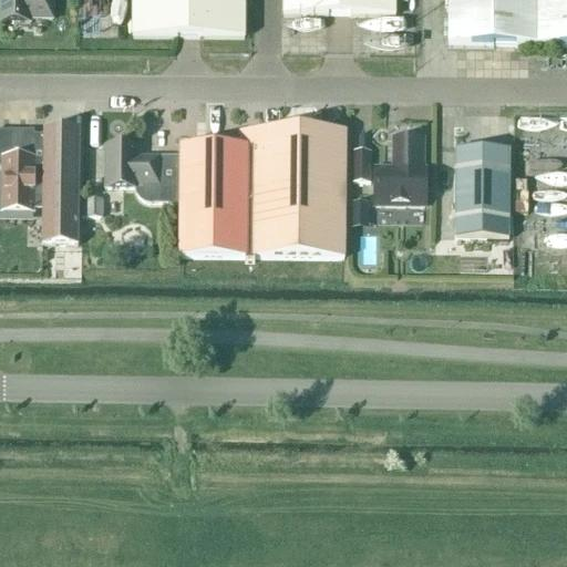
[(0,0),(0,24),(31,26),(31,22),(53,22),(52,0),(0,0)]
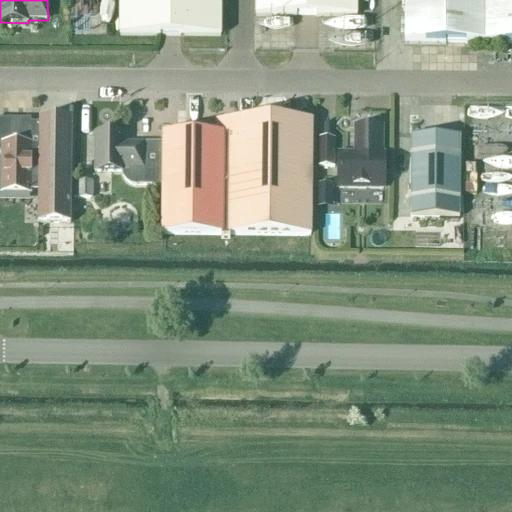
[(221,37),(220,0),(120,0),(120,36),(221,37)]
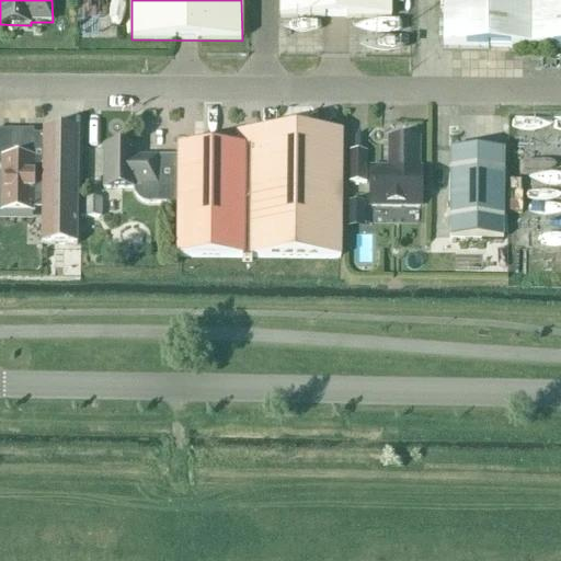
[(281,0),(281,19),(391,19),(390,0),(281,0)]
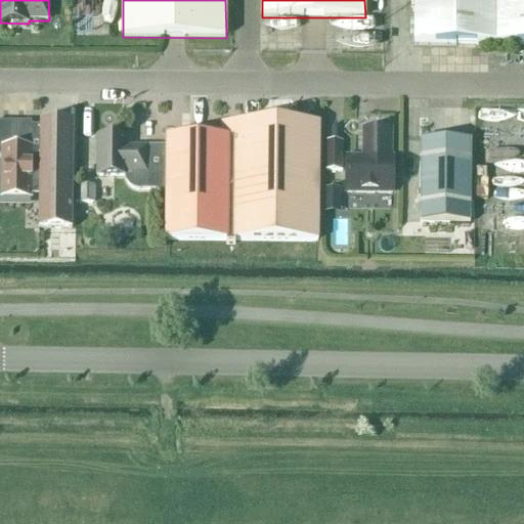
[(523,0),(415,0),(415,45),(523,45),(523,0)]
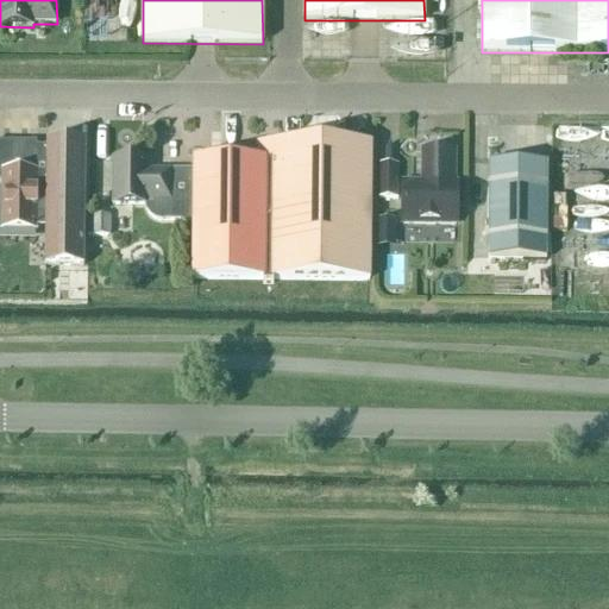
[(37,148),(37,143),(0,142),(0,174),(7,174),(7,190),(2,190),(2,231),(36,232),(36,227),(45,227),(45,148),(37,148)]
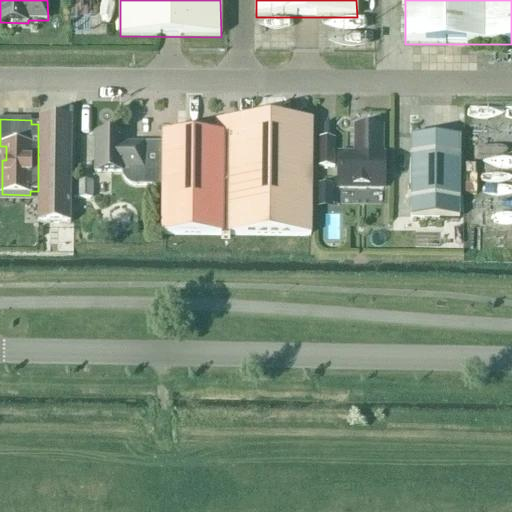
[(38,124),(38,191),(38,224),(70,224),(70,121),(38,121),(38,124)]
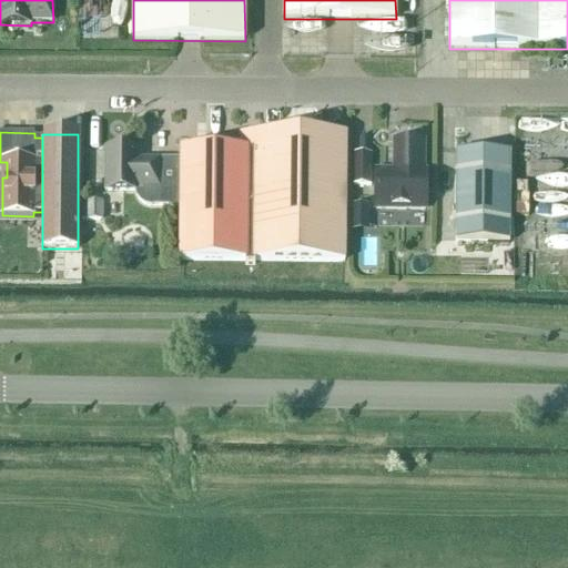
[(133,192),(135,199),(140,203),(144,206),(151,209),(156,208),(181,208),(180,262),(344,263),(346,137),(239,134),(239,151),(181,150),(181,161),(137,161),(138,150),(107,150),(105,192),(133,192)]
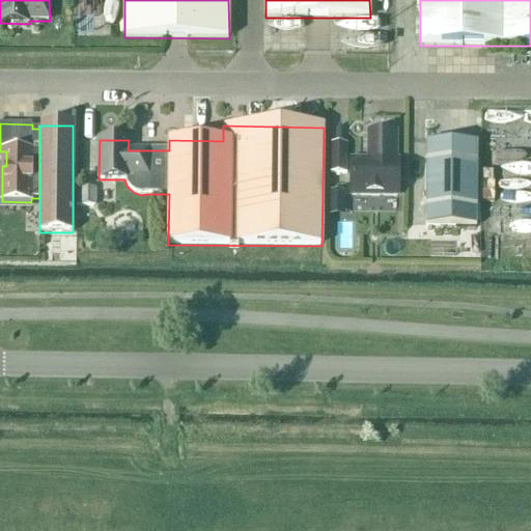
[(397,197),(398,162),(396,162),(396,135),(369,134),(369,161),(353,161),(352,196),(397,197)]
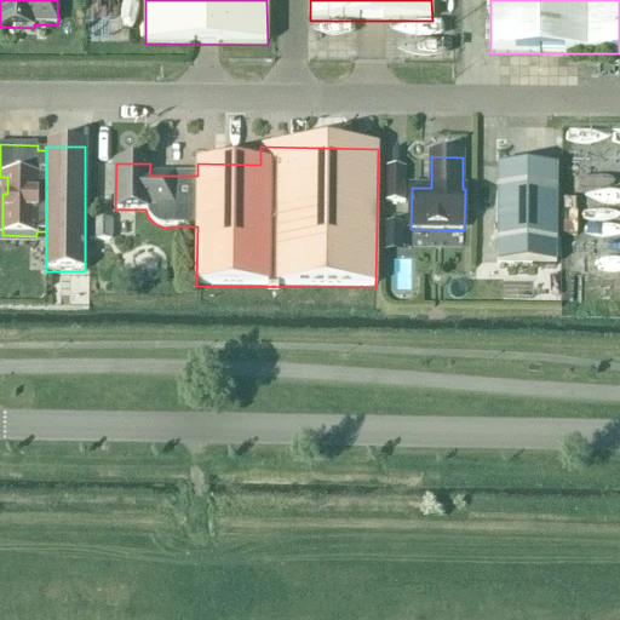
[(499,167),(498,264),(556,265),(557,167),(499,167)]
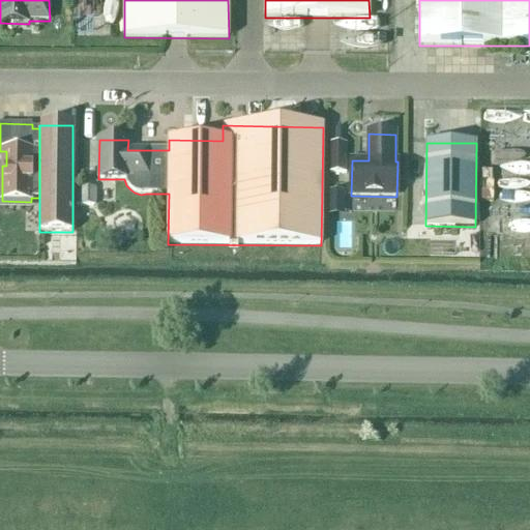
[(329,145),(329,174),(346,175),(347,145),(329,145)]
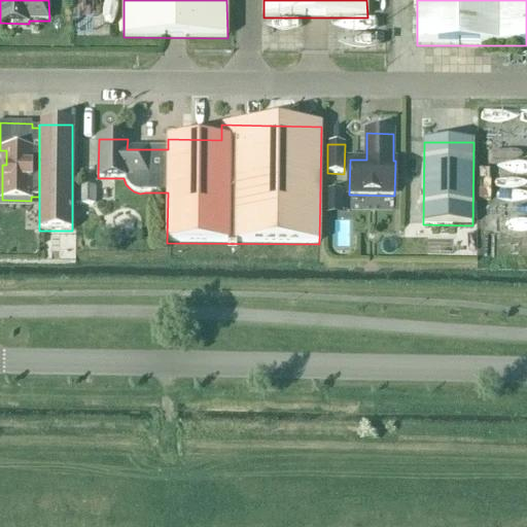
[(95,206),(96,188),(80,187),(79,206),(95,206)]
